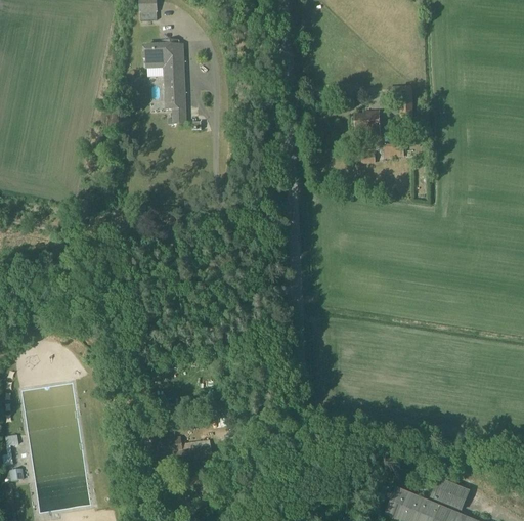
[(139,11),(158,10),(156,0),(138,0),(139,11)]
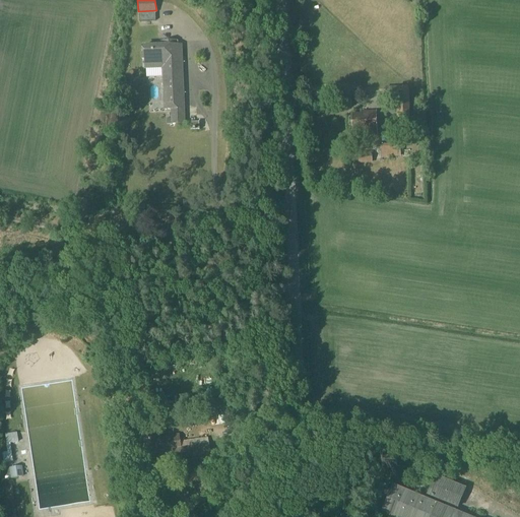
[(184,121),(181,44),(142,45),(143,66),(163,65),(165,108),(172,107),(172,116),(172,122),(173,122),(184,121)]
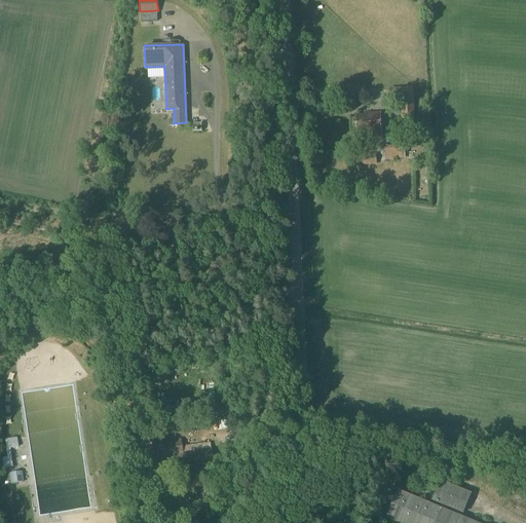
[(382,135),(381,109),(365,110),(365,113),(355,113),(357,133),(366,133),(366,136),(382,135)]
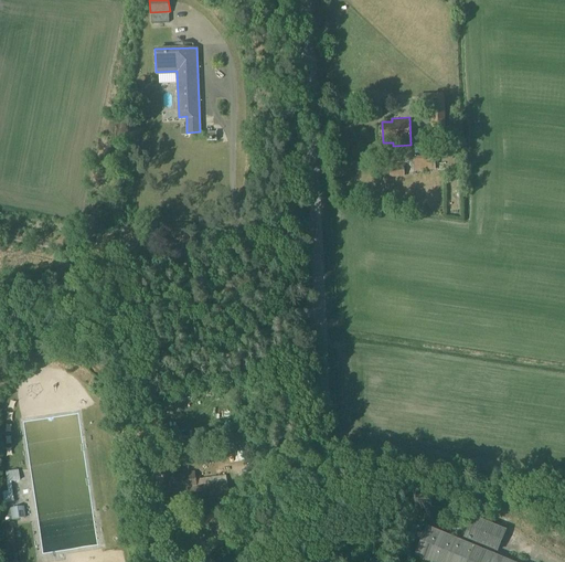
[(413,169),(436,168),(435,152),(412,154),(413,169)]
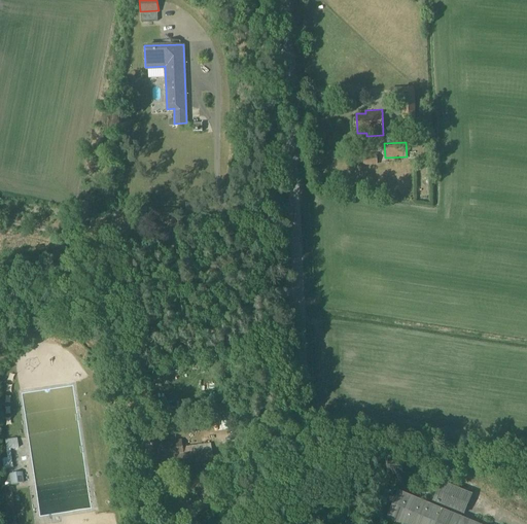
[(421,148),(412,149),(412,156),(421,156),(421,148)]
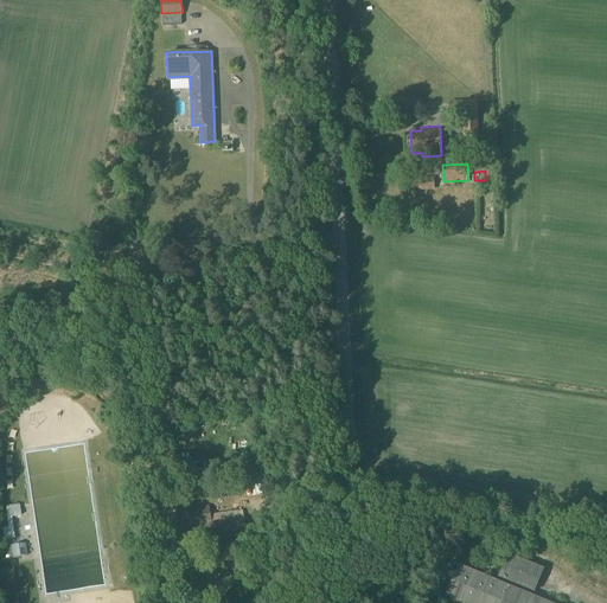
[(419,188),(427,188),(434,187),(434,174),(419,174),(419,188)]
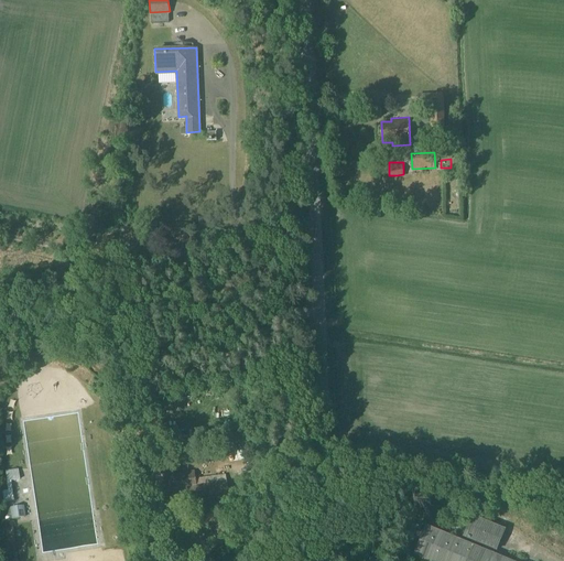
[(158,473),(165,472),(163,461),(156,462),(158,473)]
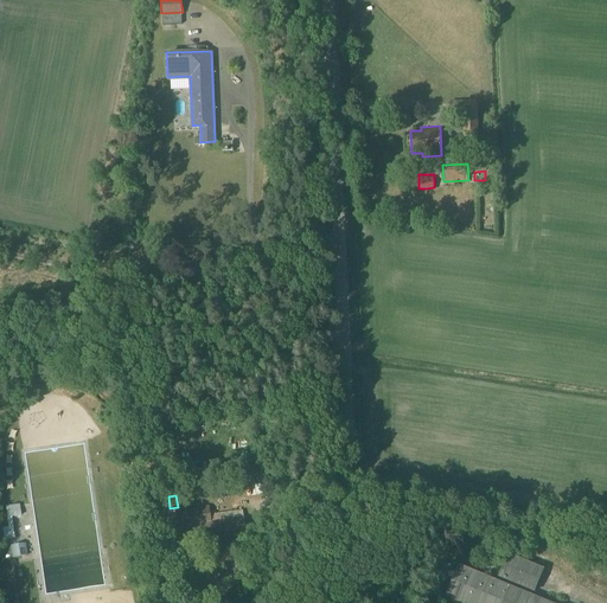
[(4,537),(14,536),(11,514),(20,513),(19,502),(5,504),(7,524),(1,525),(4,537)]
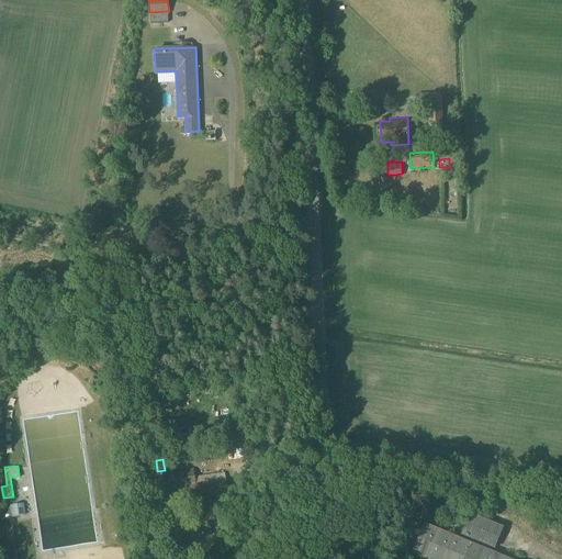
[(197,481),(193,467),(167,470),(171,503),(197,500),(195,496),(227,491),(225,477),(197,481)]
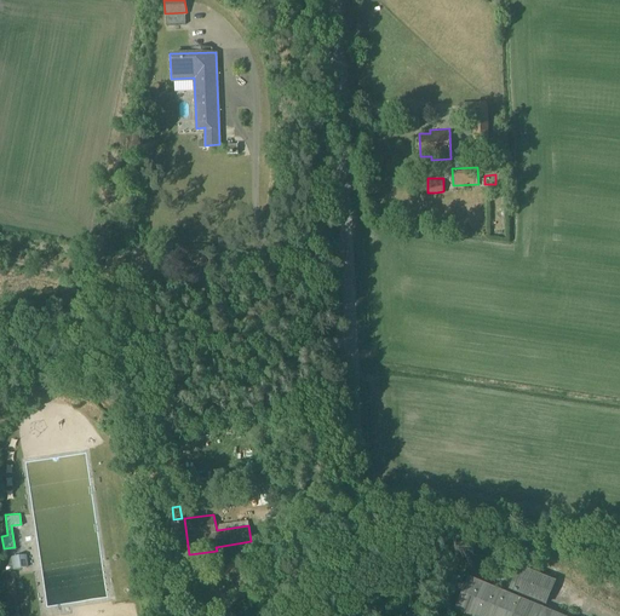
[(12,568),(27,565),(24,553),(11,554),(12,568)]
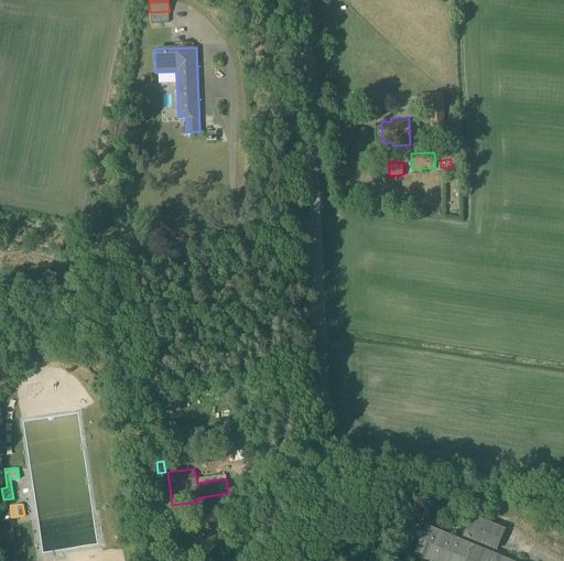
[(204,520),(216,519),(215,510),(203,513),(204,520)]
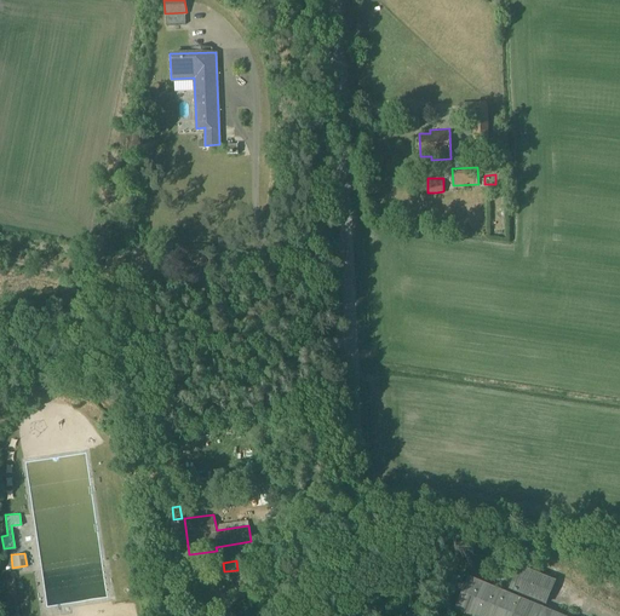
[(546,603),(556,579),(523,565),(512,589),(546,603)]
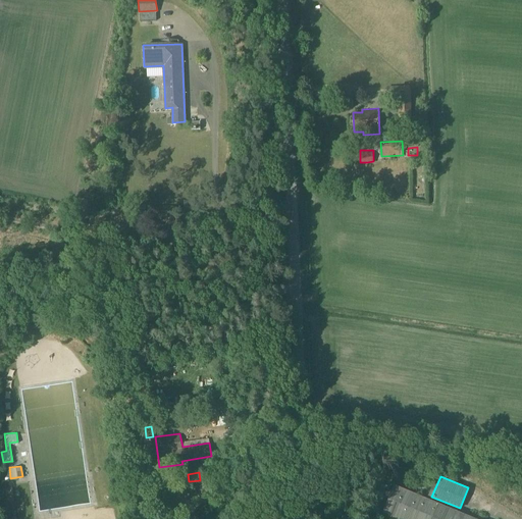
[(484,489),(489,491),(492,483),(488,480),(484,489)]
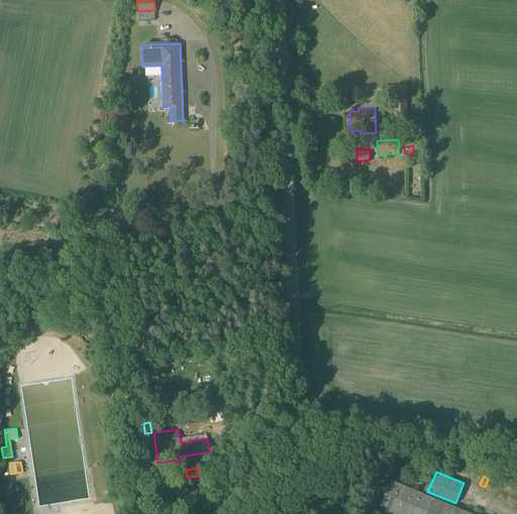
[(161,480),(150,482),(153,491),(163,489),(161,480)]
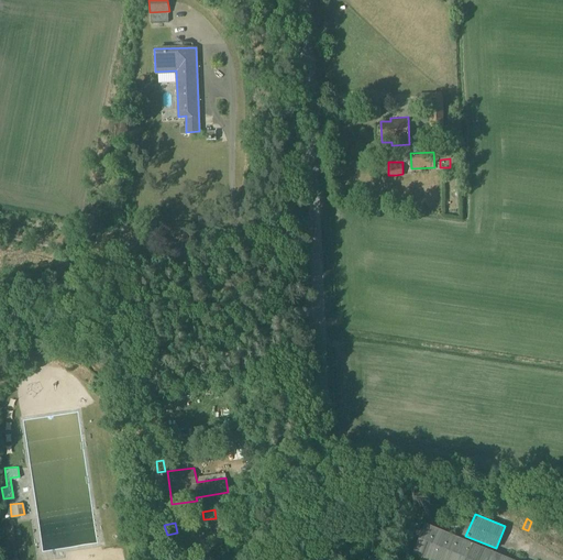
[(511,559),(426,524),(414,552),(432,559),(511,559)]
